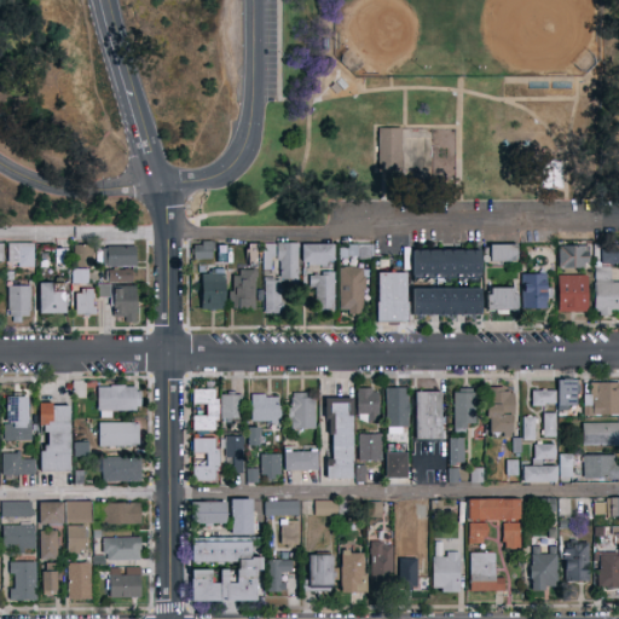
[(372,128),(397,128),(395,171),(374,168),(372,128)]
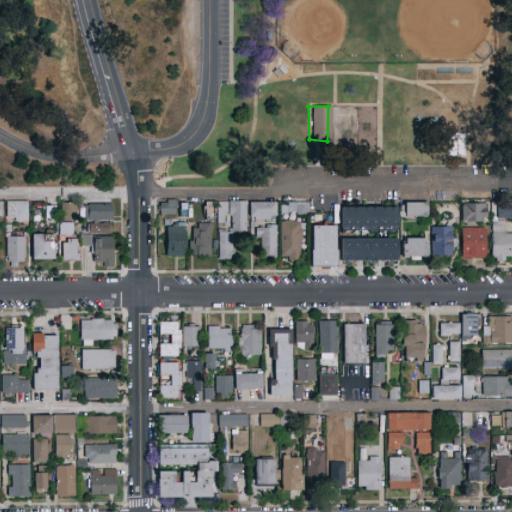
[(448,157),(466,157),(466,132),(448,132),(448,157)]
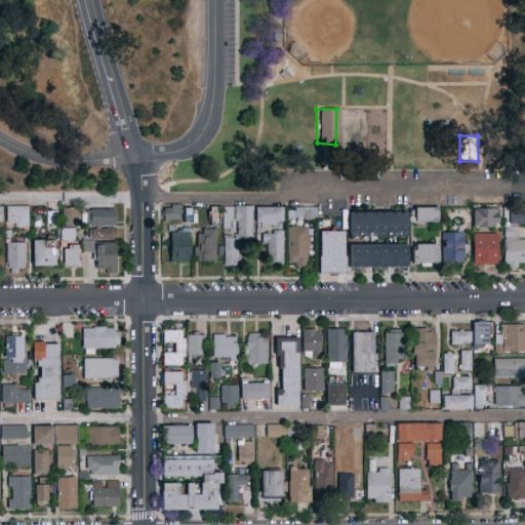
[(182,220),(164,220),(164,206),(182,206),(182,220)]
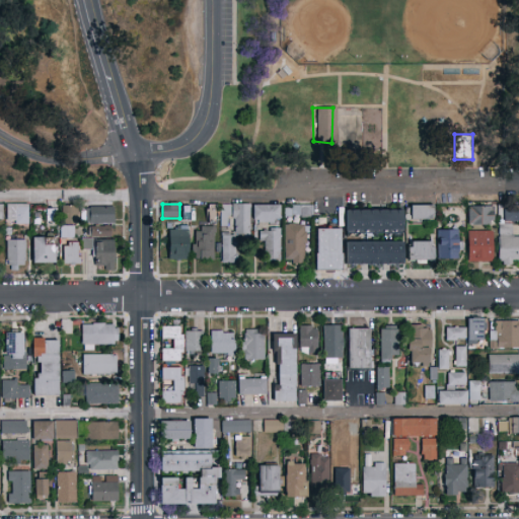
[(221,204),(249,205),(249,238),(238,238),(238,264),(221,263),(221,204)]
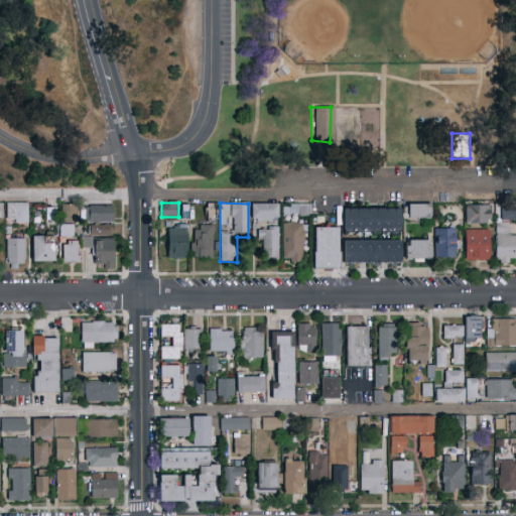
[(28,223),(6,223),(6,204),(28,204),(28,223)]
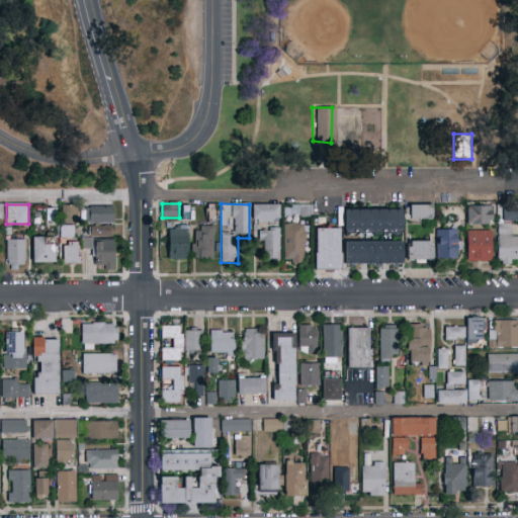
[(278,204),(278,223),(253,223),(253,204),(278,204)]
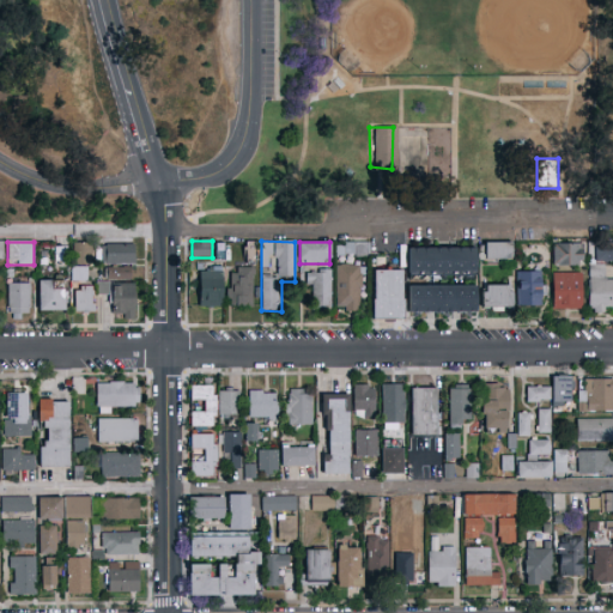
[(333,255),(366,255),(366,242),(333,242),(333,255)]
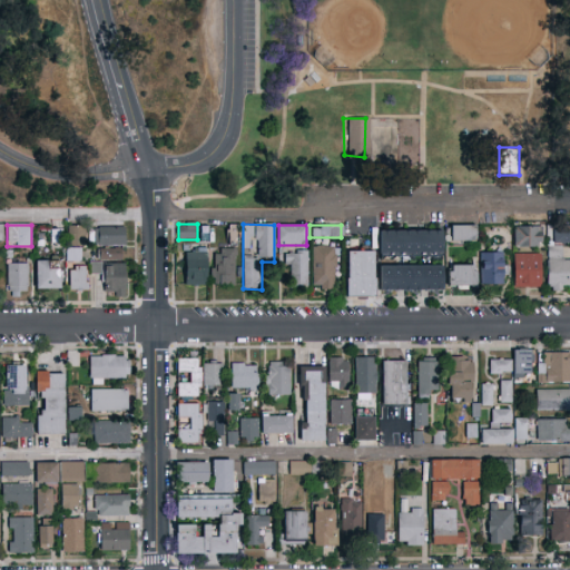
[(477,243),(448,243),(448,225),(477,225),(477,243)]
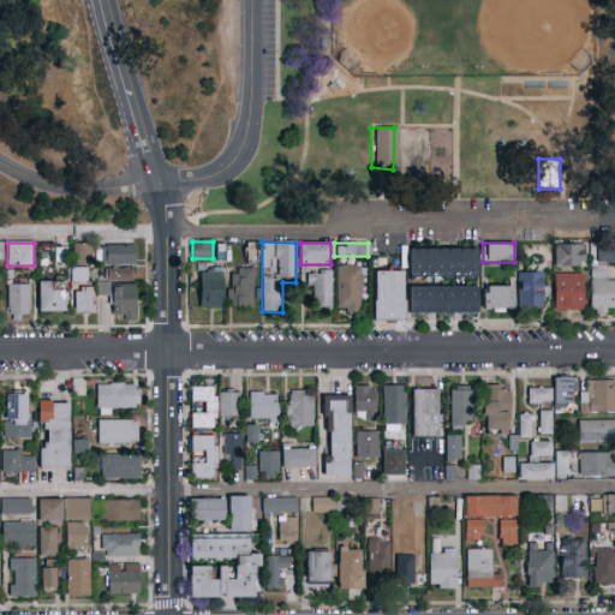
[(73,244),(89,244),(89,281),(73,281),(73,244)]
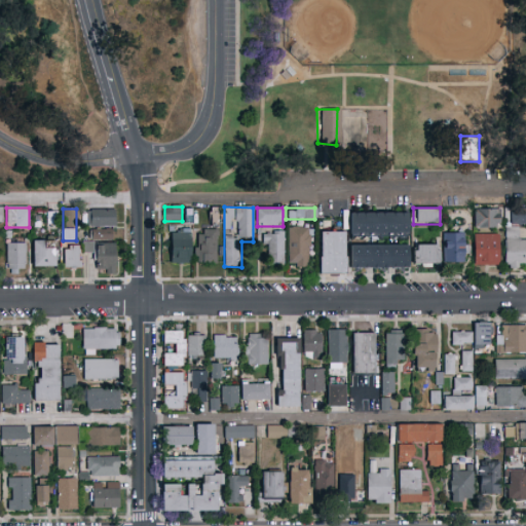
[(474,228),(474,209),(499,209),(499,228),(474,228)]
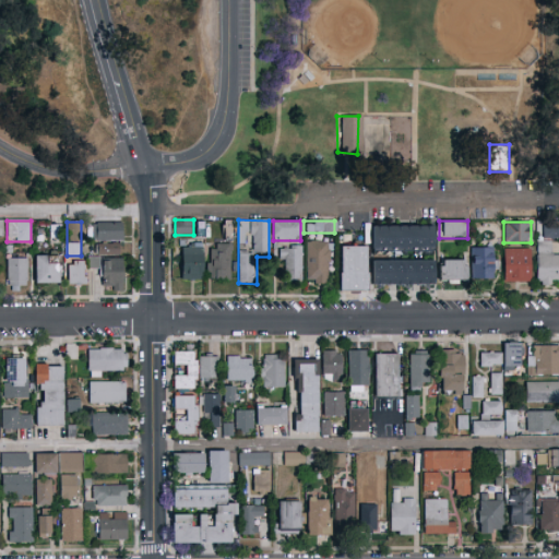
[(122,223),(122,241),(93,241),(93,223),(122,223)]
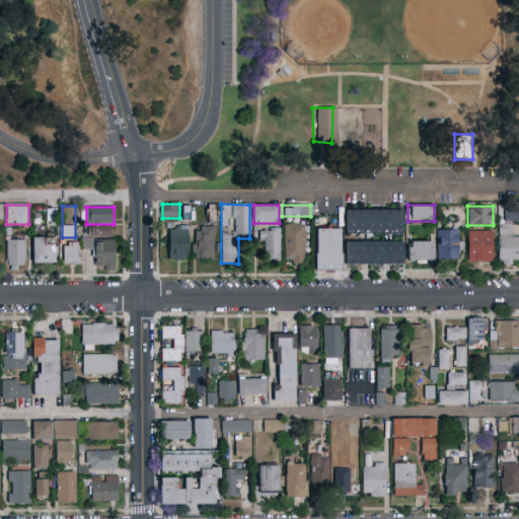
[(518,221),(503,221),(503,207),(518,207),(518,221)]
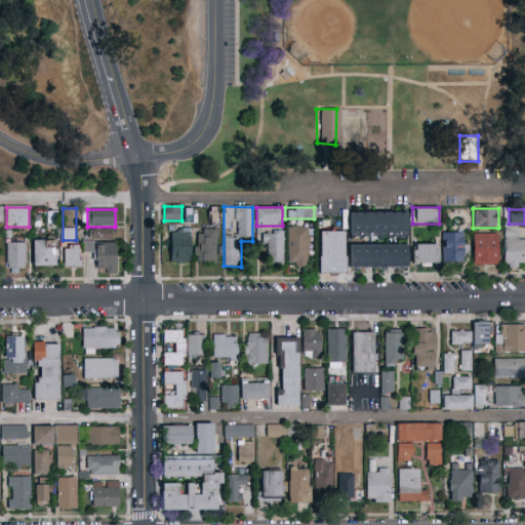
[(407,212),(407,235),(349,235),(349,212),(407,212)]
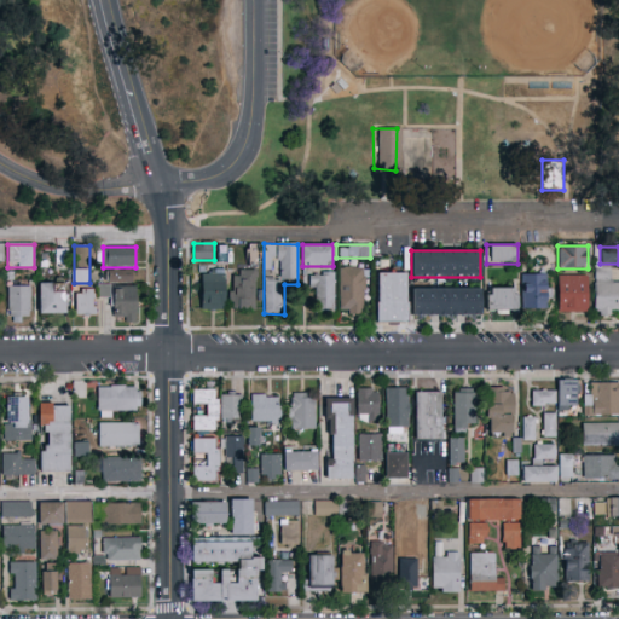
[(201,310),(201,267),(224,267),(224,310),(201,310)]
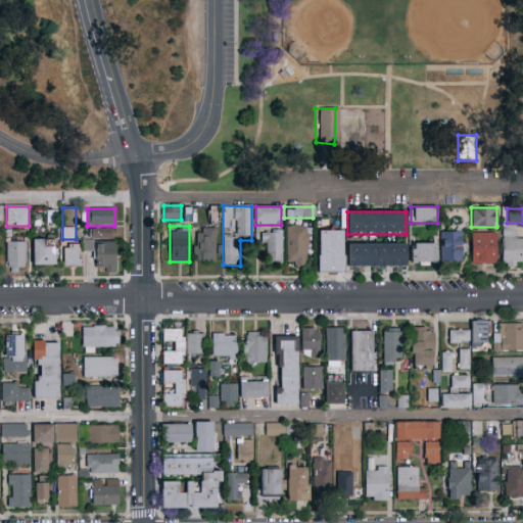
[(91,232),(111,227),(114,236),(94,241),(91,232)]
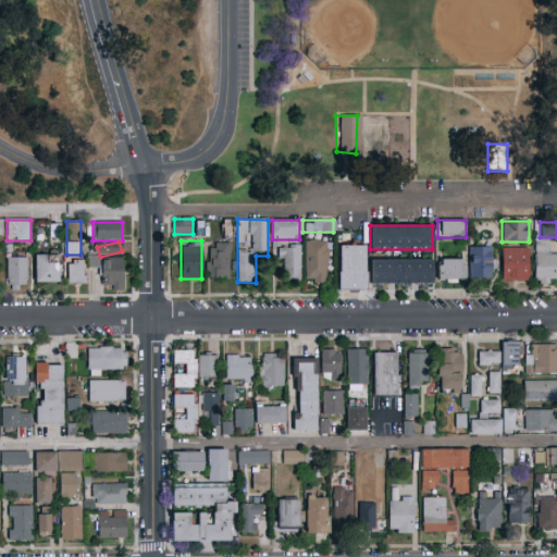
[(306,282),(306,242),(327,242),(327,282),(306,282)]
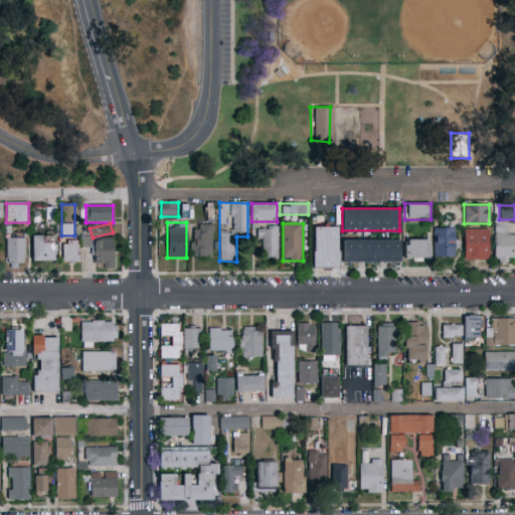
[(508,223),(508,234),(514,234),(514,262),(494,262),(494,223),(508,223)]
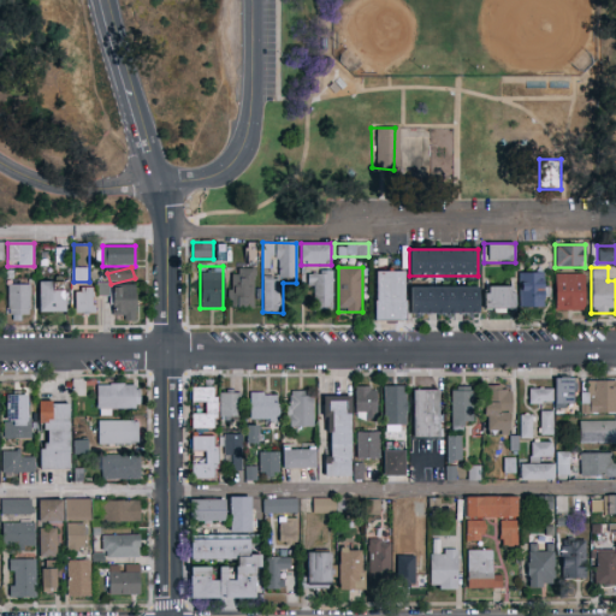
[(254,270),(254,308),(230,308),(230,270),(254,270)]
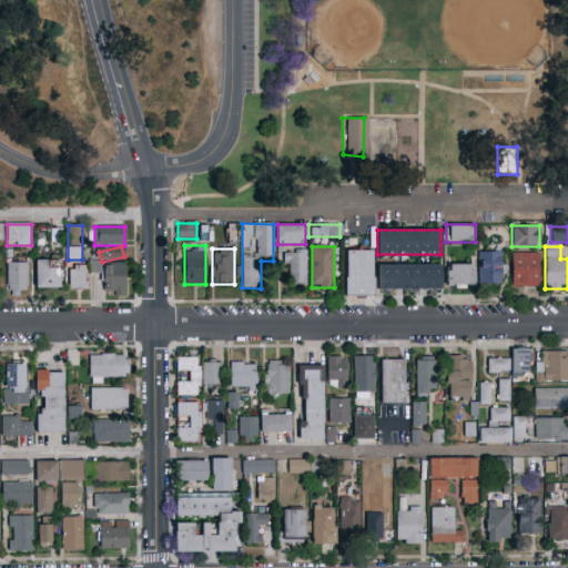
[(306,286),(286,286),(286,250),(306,250),(306,286)]
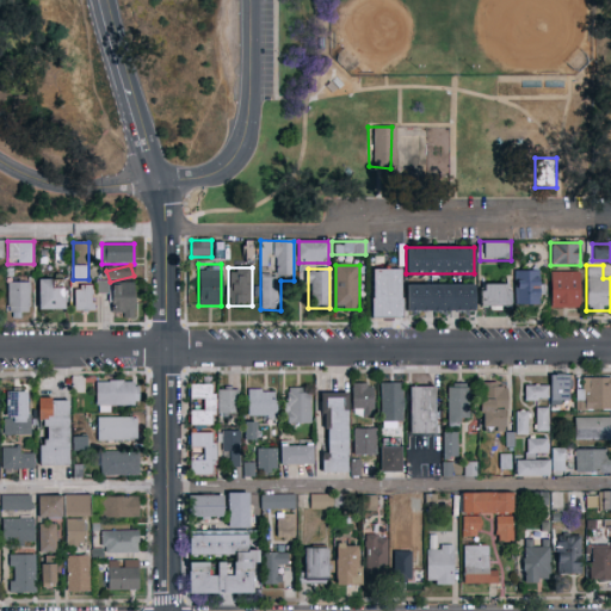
[(371,320),(371,269),(402,269),(402,320),(371,320)]
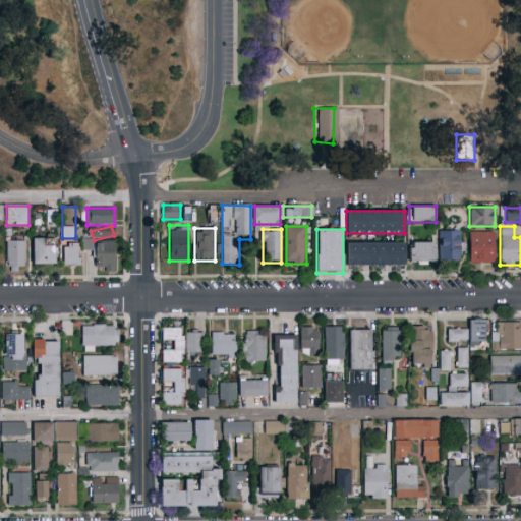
[(440,230),(460,230),(460,259),(440,259),(440,230)]
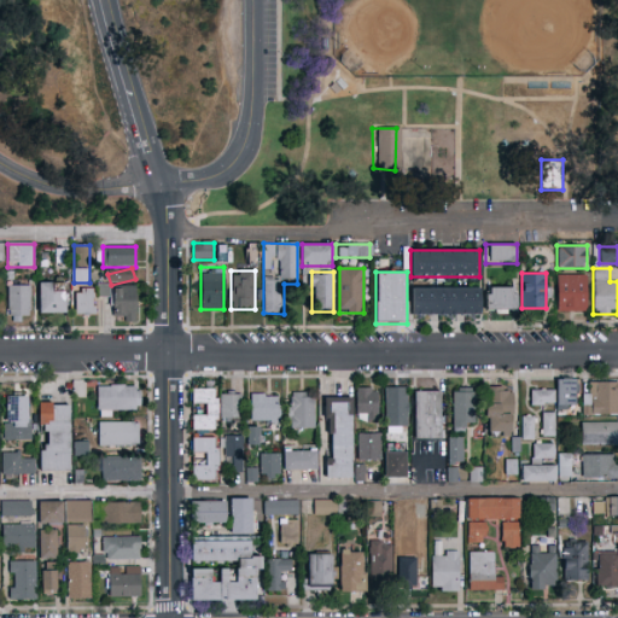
[(555,312),(555,275),(587,275),(587,312),(555,312)]
